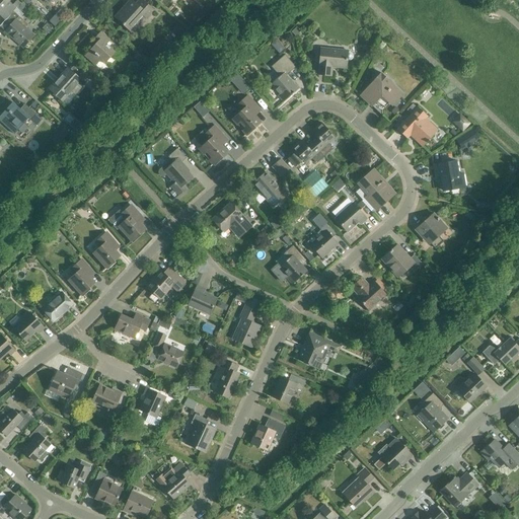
[(0,0),(0,13),(6,19),(14,11),(21,3),(17,0),(16,0),(13,4),(9,1),(10,1),(8,0),(0,0)]
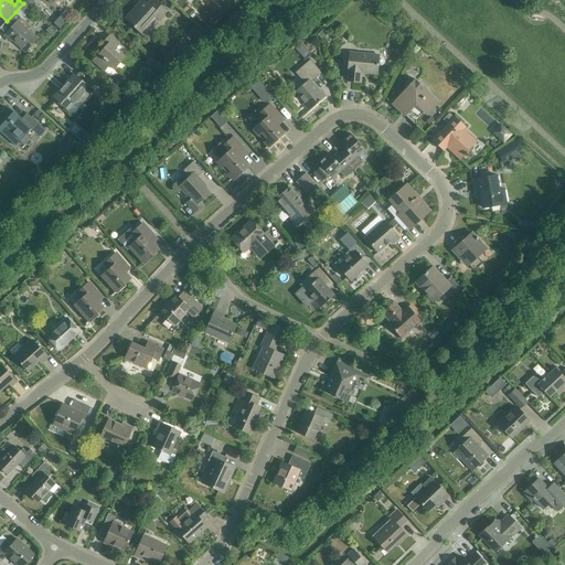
[(160,22),(168,13),(153,0),(148,6),(145,2),(137,11),(135,9),(127,19),(130,22),(129,23),(141,34),(157,19),(160,22)]
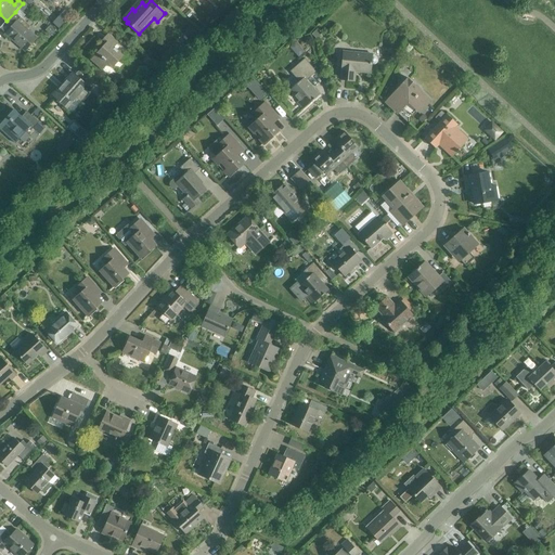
[(15,12),(7,21),(0,28),(5,34),(25,51),(28,48),(30,48),(31,47),(31,46),(30,44),(37,38),(27,29),(30,26),(15,12)]
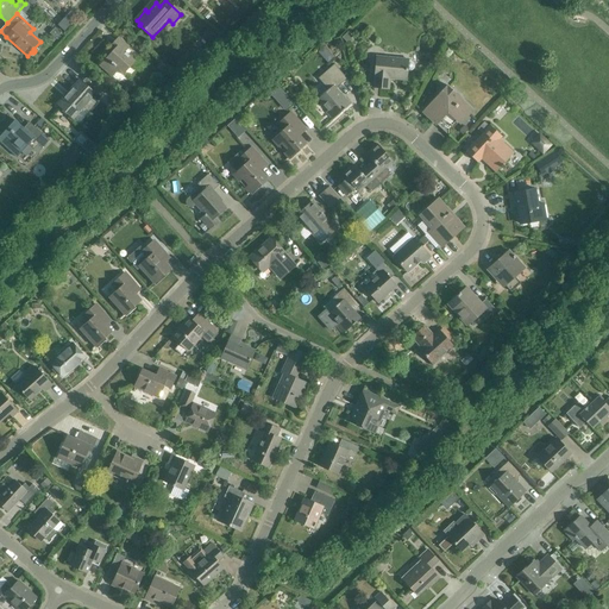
[(123,75),(135,62),(124,54),(129,48),(119,39),(110,49),(113,52),(100,67),(111,77),(118,70),(123,75)]
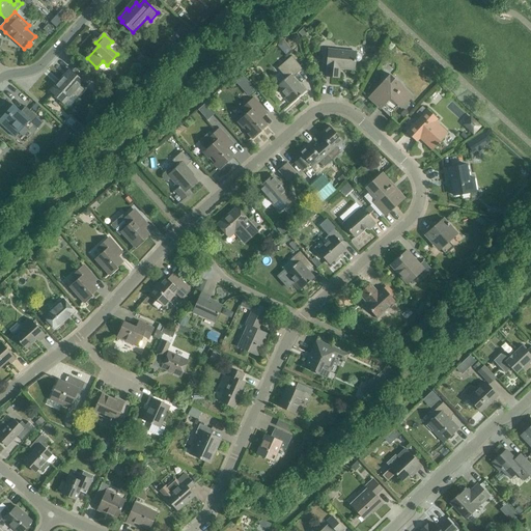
[(287,40),(281,44),(286,54),(292,51),(287,40)]
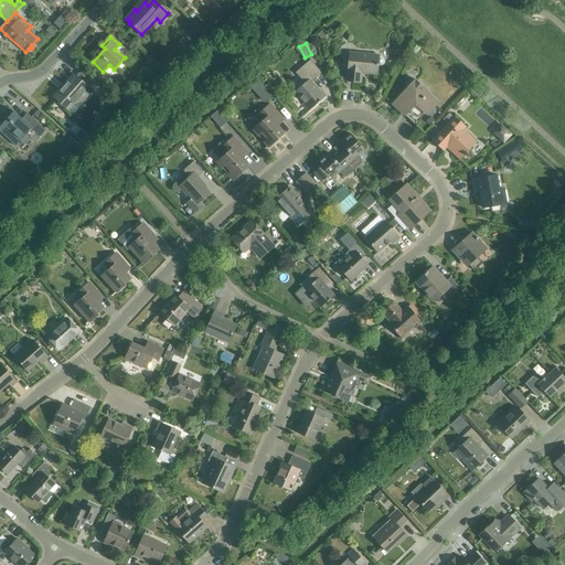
[(379,56),(379,55),(349,53),(347,82),(361,83),(361,73),(377,74),(377,65),(380,65),(382,65),(383,64),(384,63),(384,61),(384,59),(382,57),(381,56),(379,56)]
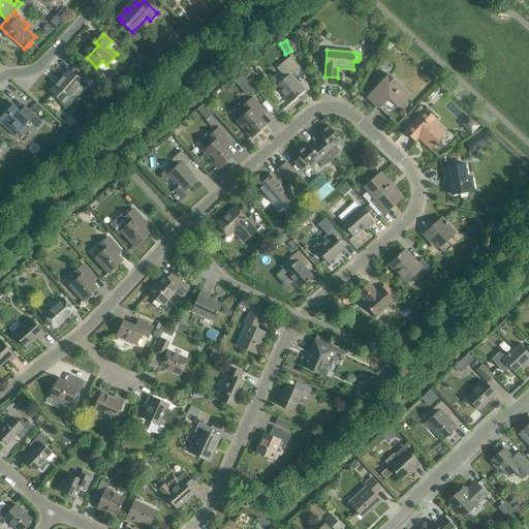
[(283,97),(289,104),(304,91),(291,78),(302,68),(290,56),(277,68),(285,78),(276,86),(284,96),(283,97)]
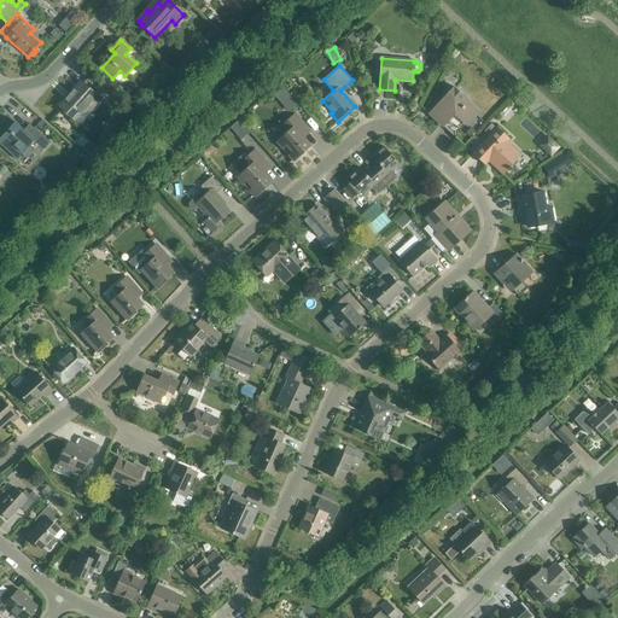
[(89,112),(100,100),(82,82),(59,108),(74,121),(86,109),(89,112)]
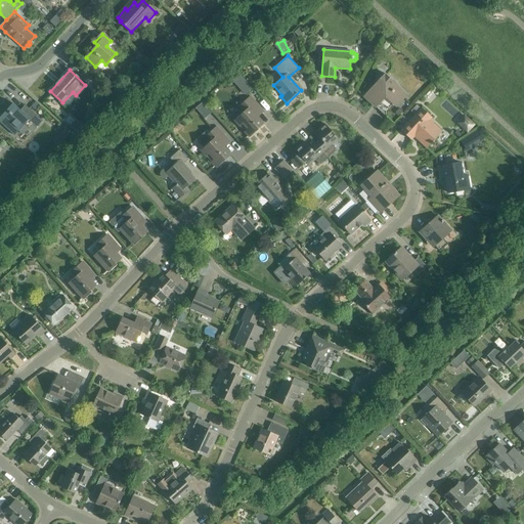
[(396,105),(406,94),(384,74),(363,96),(376,107),(380,103),(379,102),(385,95),(396,105)]
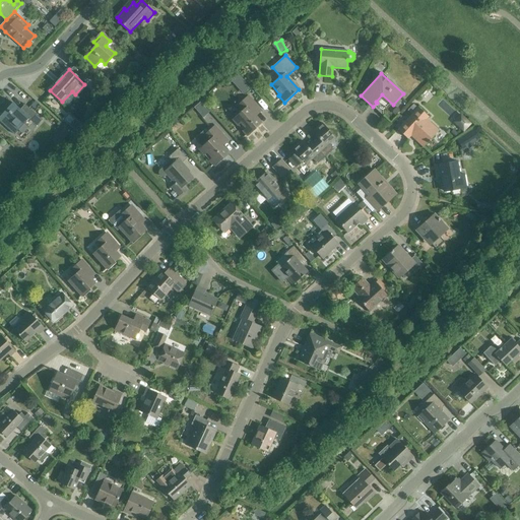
[(235,78),(243,92),(250,88),(242,74),(235,78)]
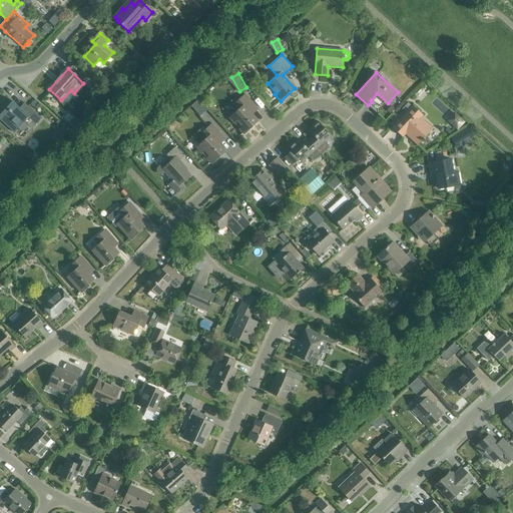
[(95,98),(102,104),(110,95),(104,89),(95,98)]
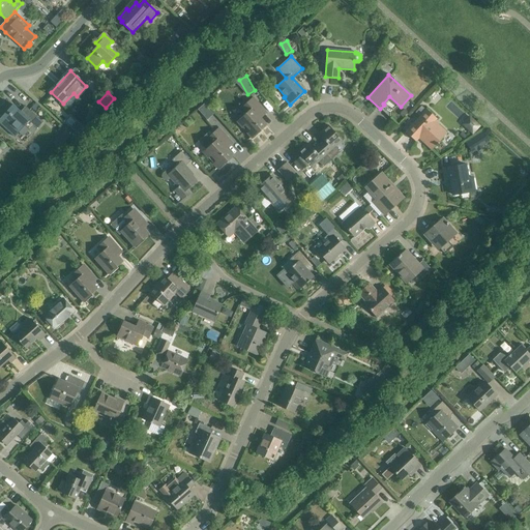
[(261,130),(266,125),(257,115),(263,110),(254,98),(243,107),(248,112),(239,120),(244,125),(242,127),(252,138),(260,129),(261,130)]
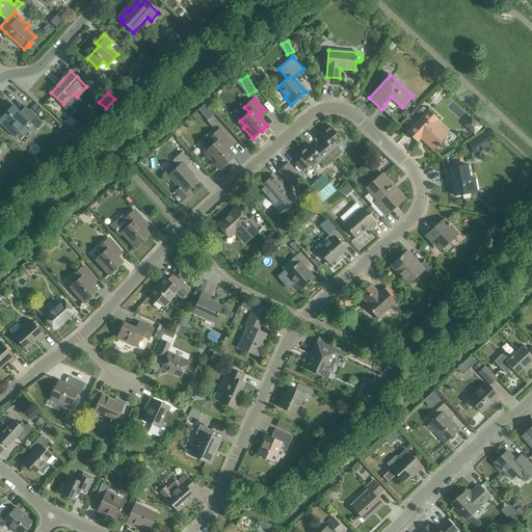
[(204,115),(211,109),(206,103),(198,109),(204,115)]
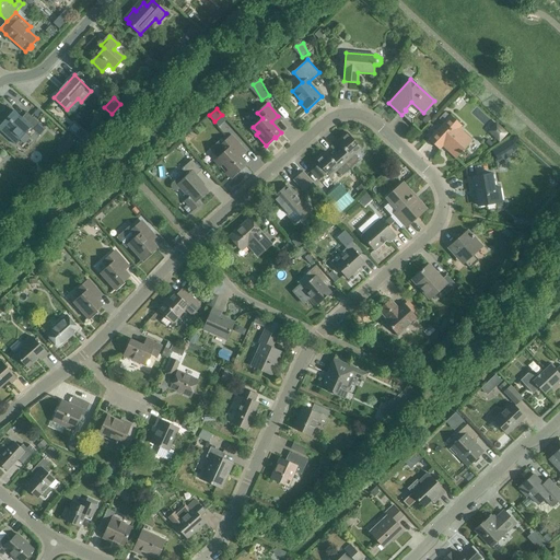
[(14,112),(0,126),(0,131),(15,146),(25,133),(31,138),(34,133),(37,138),(45,130),(31,117),(25,123),(14,112)]
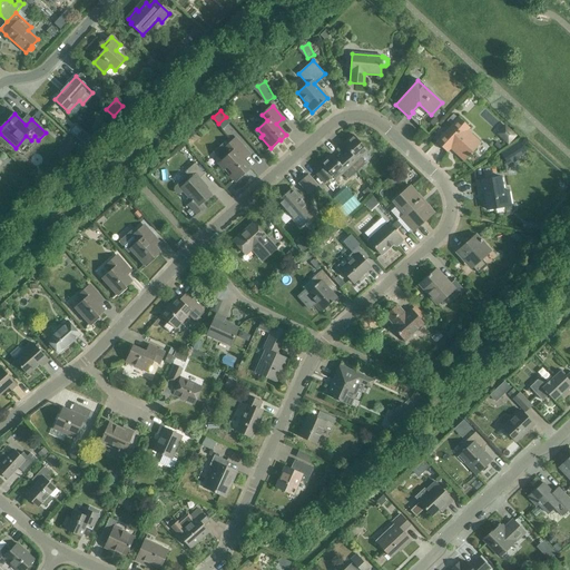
[(434,117),(430,123),(433,126),(439,121),(434,117)]
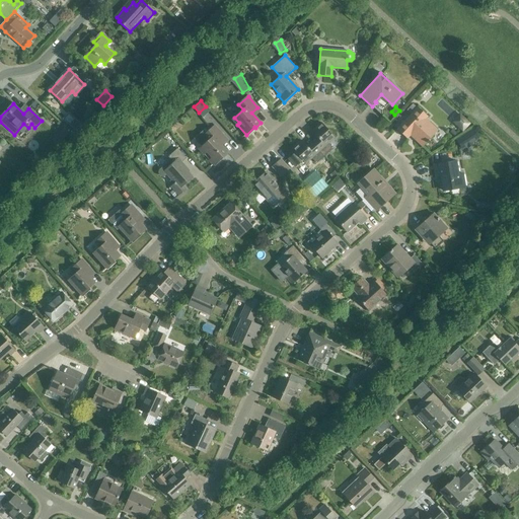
[(410,135),(423,147),(438,131),(425,119),(428,117),(418,107),(397,130),(406,139),(410,135)]
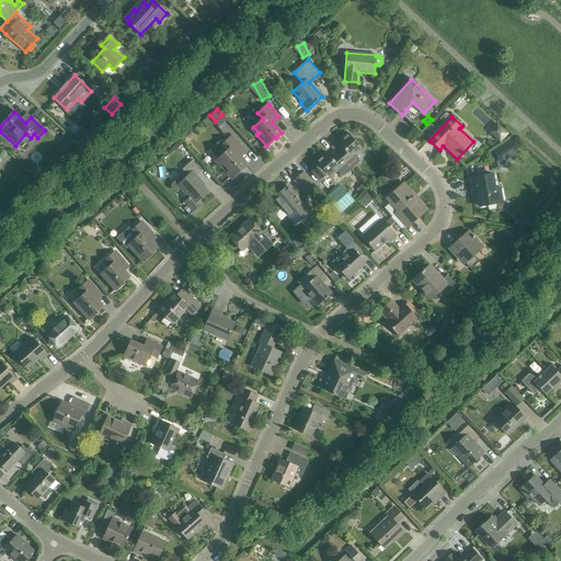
[(346,152),(341,158),(351,169),(361,160),(355,155),(362,149),(347,133),(338,141),(346,152)]
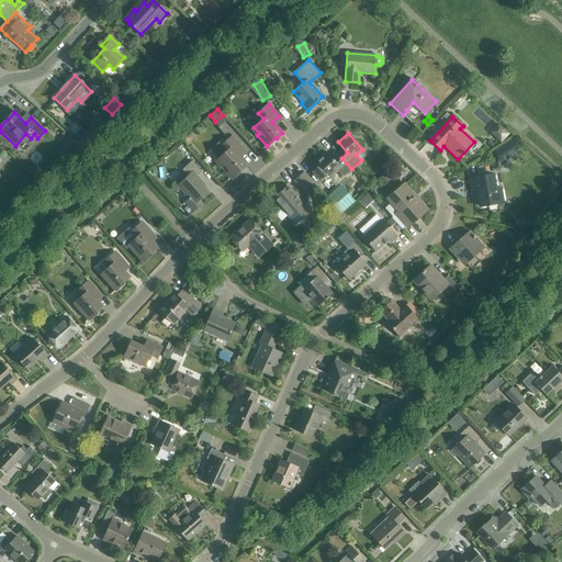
[(212,150),(218,158),(217,160),(223,166),(221,167),(231,178),(239,170),(240,170),(246,165),(237,155),(244,148),(233,136),(222,145),(220,143),(212,150)]
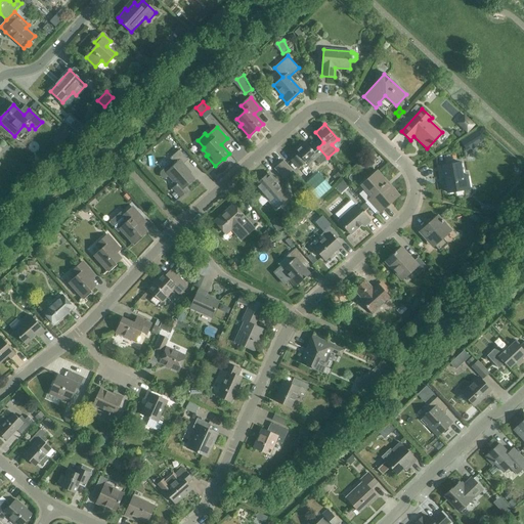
[(63,130),(57,135),(62,140),(69,135),(63,130)]
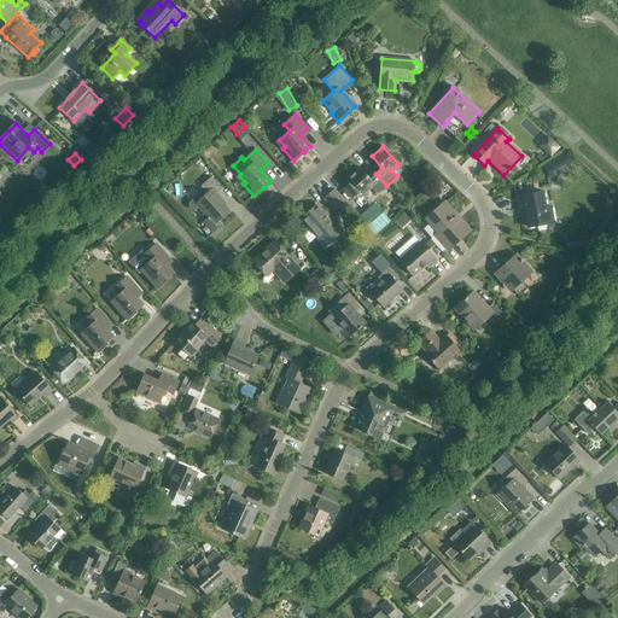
[(564,153),(544,165),(552,178),(557,174),(558,176),(565,173),(564,170),(572,165),(564,153)]
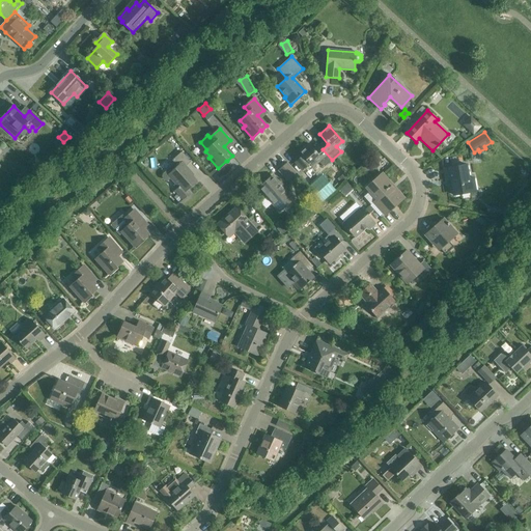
[(332,160),(323,149),(317,154),(308,144),(299,152),(302,156),(295,163),(302,171),(309,164),(312,168),(318,162),(324,167),(332,160)]
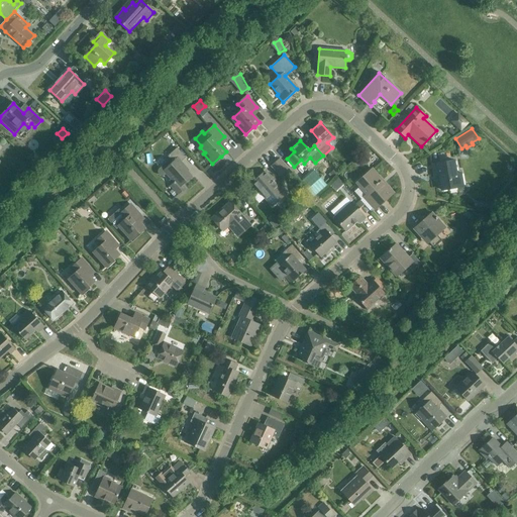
[(164,176),(168,174),(175,182),(171,186),(179,195),(185,189),(183,186),(192,177),(180,163),(186,158),(177,147),(168,157),(173,162),(170,164),(168,162),(159,170),(158,172),(158,174),(160,176),(162,177),(164,176)]
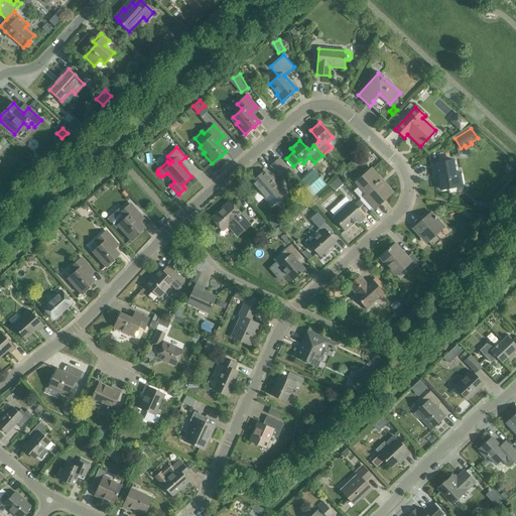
[(270,166),(279,176),(288,167),(279,158),(270,166)]
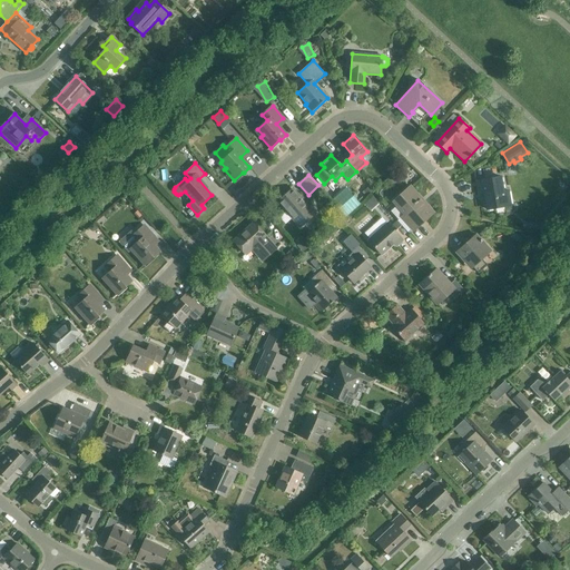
[(485,199),(487,210),(510,206),(508,190),(503,192),(501,177),(477,180),(479,195),(488,193),(489,199),(485,199)]
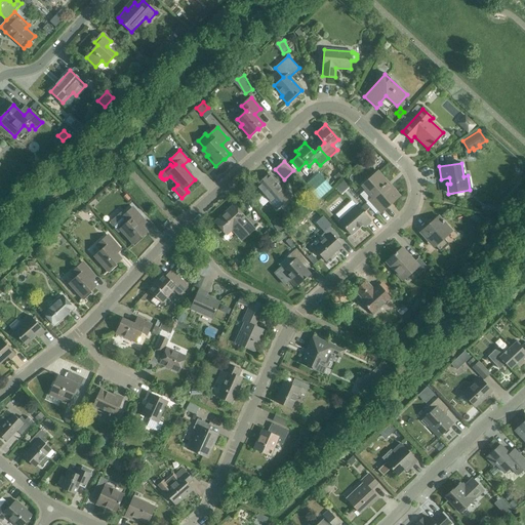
[(335,176),(338,180),(344,175),(340,172),(335,176)]
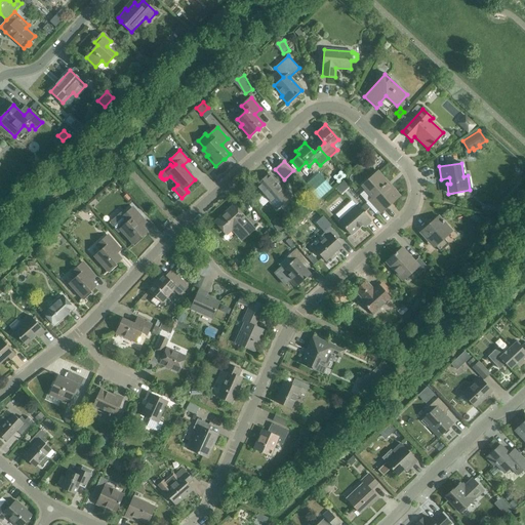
[(369,200),(380,212),(399,196),(377,172),(363,186),(373,197),(369,200)]
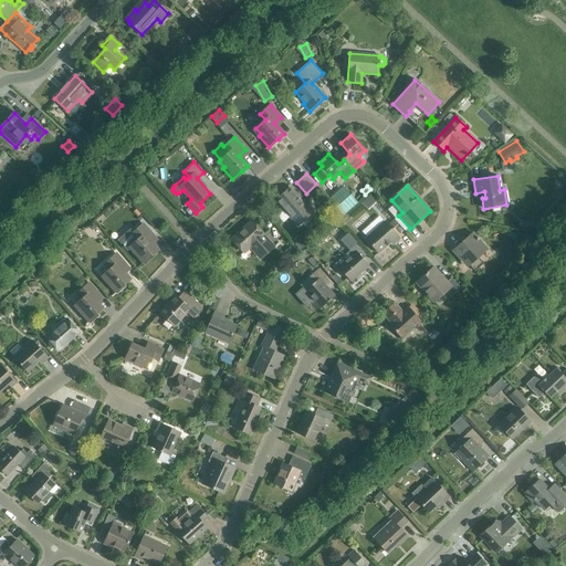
[(276,200),(294,221),(299,226),(312,212),(290,188),(276,200)]
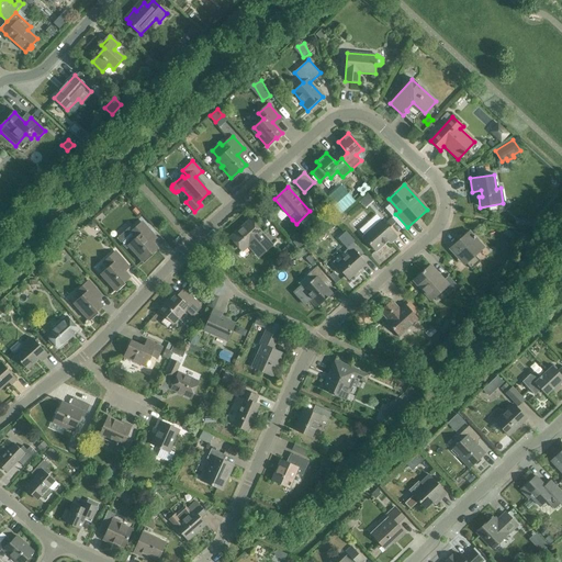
[(339,189),(329,199),(341,212),(351,202),(344,194),(339,189)]
